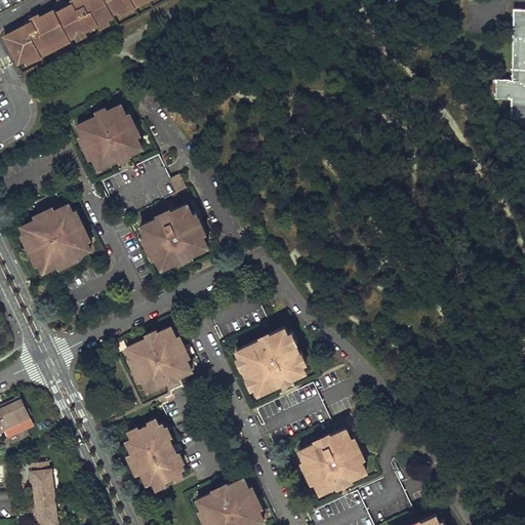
[(32,21),(4,35),(18,62),(25,59),(26,63),(38,55),(36,52),(52,43),(54,47),(64,42),(62,38),(68,35),(69,38),(75,35),(77,39),(85,34),(83,30),(97,23),(99,27),(109,22),(107,17),(113,14),(112,12),(119,9),(121,13),(132,7),(130,3),(135,0),(71,0),(73,3),(55,11),(53,8),(40,15),(38,12),(30,16),(32,21)]
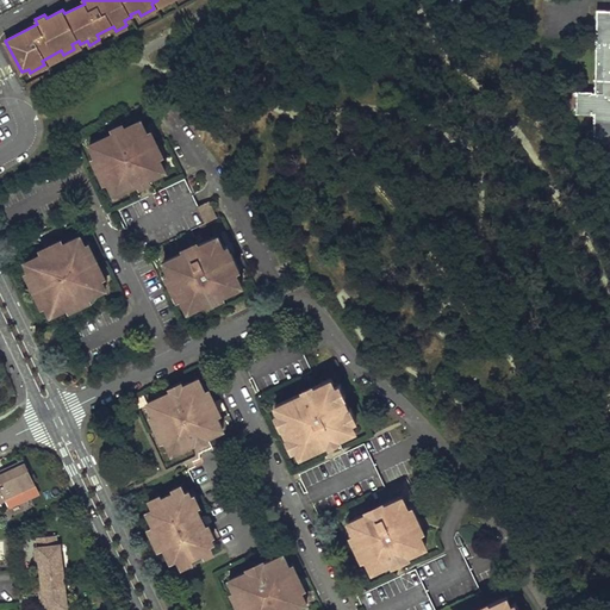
[(595,142),(609,141),(609,10),(597,10),(596,91),(577,91),(576,113),(596,113),(595,142)]
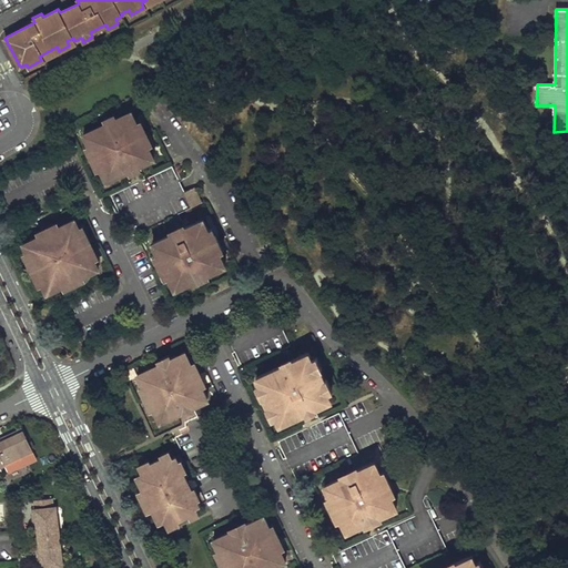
[(105,123),(82,134),(88,146),(84,148),(95,171),(99,169),(105,181),(128,171),(129,174),(140,169),(138,165),(153,158),(148,145),(151,144),(140,121),(137,123),(131,111),(115,118),(114,114),(104,120),(105,123)]
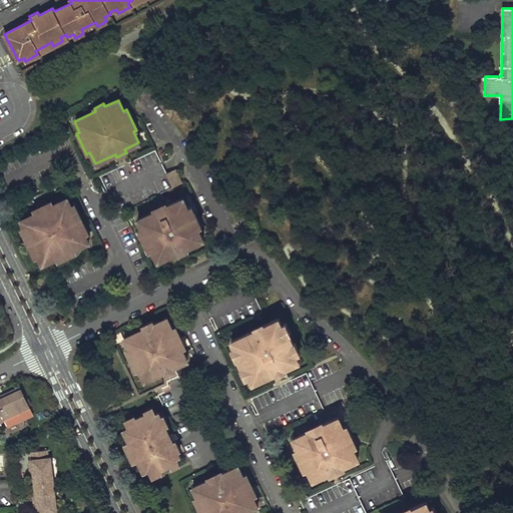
[(171,187),(182,182),(175,167),(164,172),(171,187)]
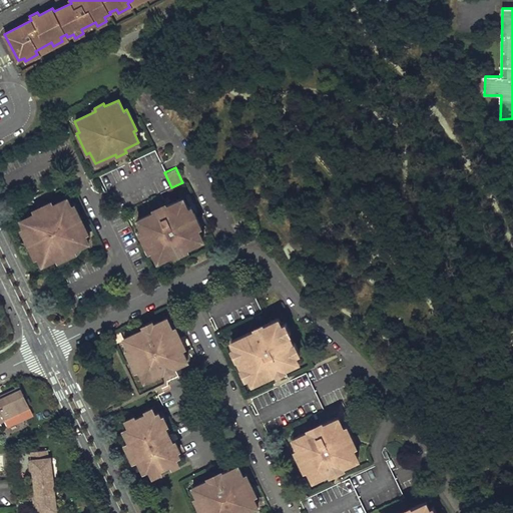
[(182,197),(137,218),(141,228),(138,230),(148,251),(151,249),(156,261),(202,238),(196,227),(200,225),(191,205),(187,207),(182,197)]
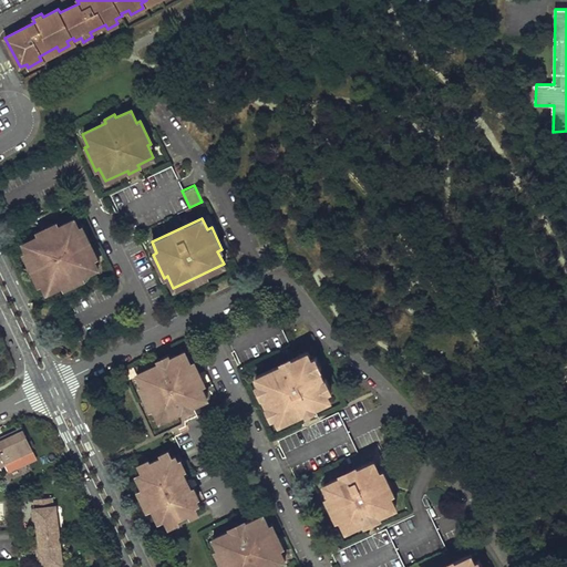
[(59,226),(57,222),(37,232),(39,236),(23,244),(27,253),(24,254),(40,285),(42,284),(47,292),(62,285),(64,288),(84,278),(83,275),(98,268),(93,258),(98,257),(82,224),(78,226),(74,219),(59,226)]
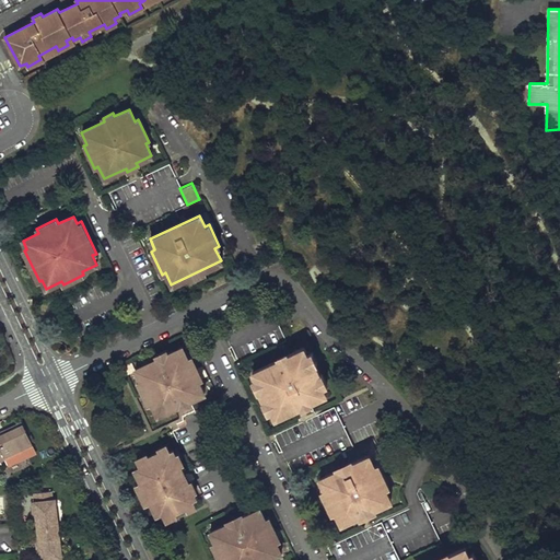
[(158,359),(136,369),(141,382),(138,383),(149,406),(152,405),(158,416),(179,405),(182,409),(191,404),(190,399),(205,393),(198,381),(201,378),(191,357),(187,358),(182,347),(167,353),(166,350),(156,354),(158,359)]
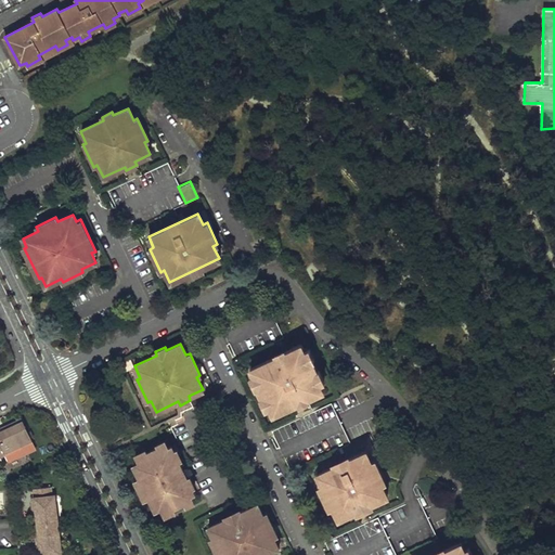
[(299,344),(250,366),(255,376),(250,378),(255,388),(256,388),(261,398),(260,399),(265,409),(269,407),(272,413),(322,390),(319,383),(323,381),(319,371),(317,371),(312,361),(313,360),(308,350),(304,352),(299,344)]
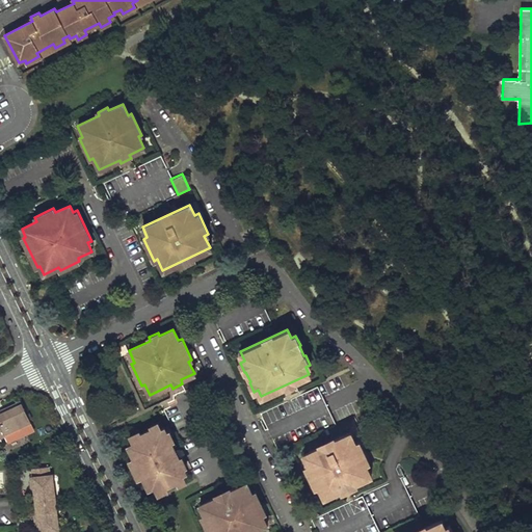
[(33,429),(21,403),(0,411),(0,435),(3,434),(7,442),(33,429)]
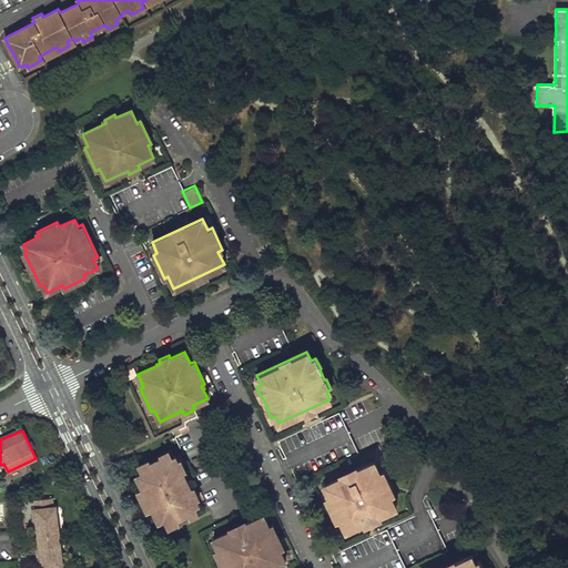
[(149,460),(139,465),(142,472),(137,475),(143,489),(139,492),(148,510),(152,508),(159,521),(164,519),(166,525),(190,514),(191,516),(199,513),(195,506),(199,504),(196,498),(198,497),(193,488),(192,488),(182,469),(184,469),(181,459),(179,460),(175,455),(172,457),(169,452),(162,455),(163,457),(150,463),(149,460)]
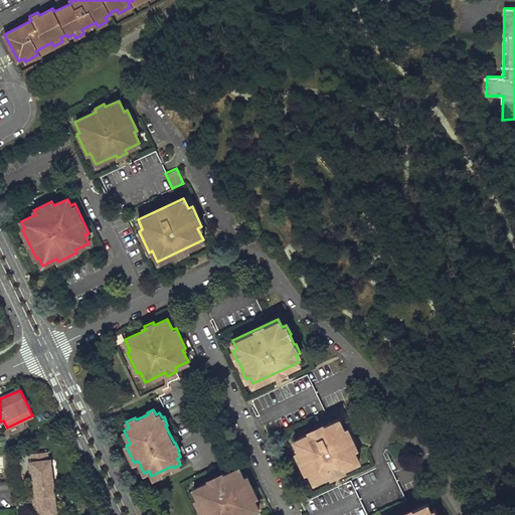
[(339,417),(294,440),(299,450),(296,451),(306,472),(308,471),(313,481),(359,459),(354,449),(357,447),(348,425),(344,427),(339,417)]
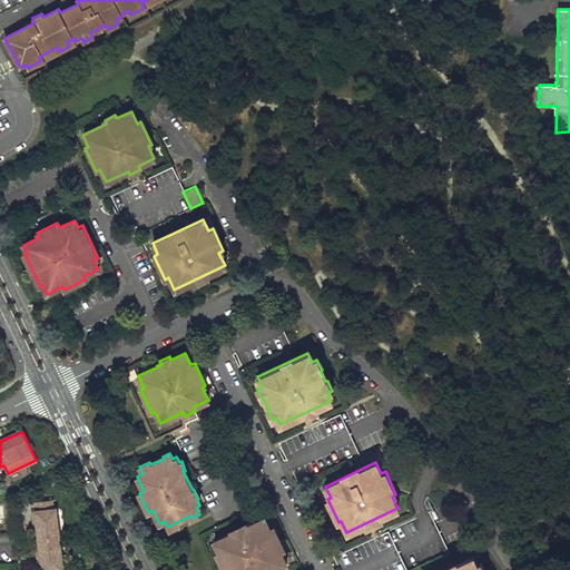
[(38,533),(38,541),(59,539),(56,509),(53,509),(52,500),(33,502),(35,511),(31,511),(35,533),(38,533)]
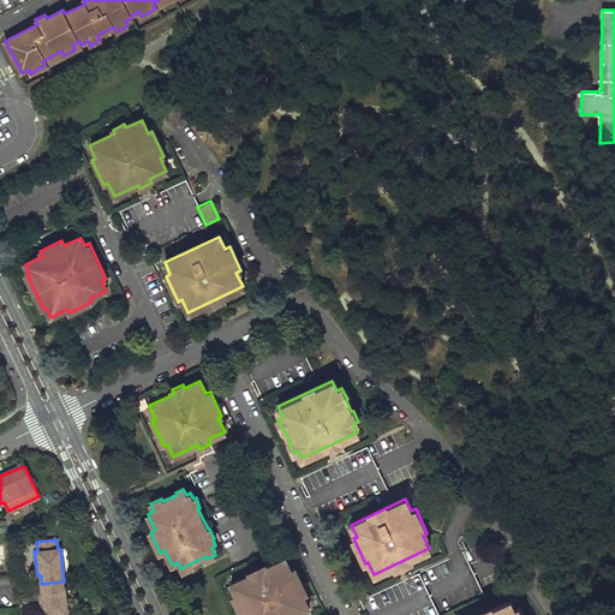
[(232,581),(238,596),(233,598),(240,614),(294,614),(310,608),(303,593),(306,592),(296,568),(292,569),(286,557),(232,581)]
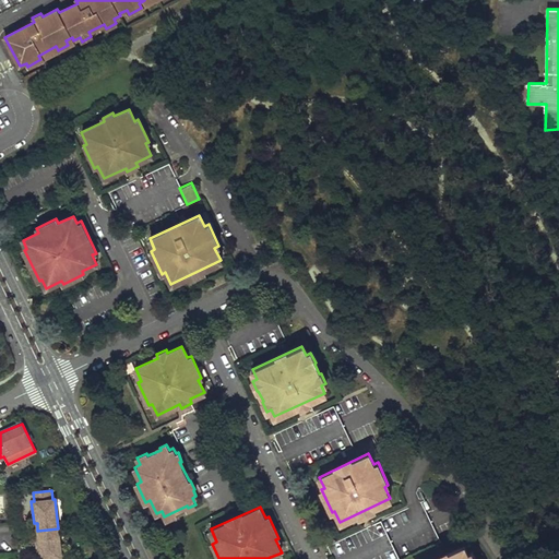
[(61,558),(58,528),(37,531),(38,538),(35,538),(37,558),(59,558),(61,558)]
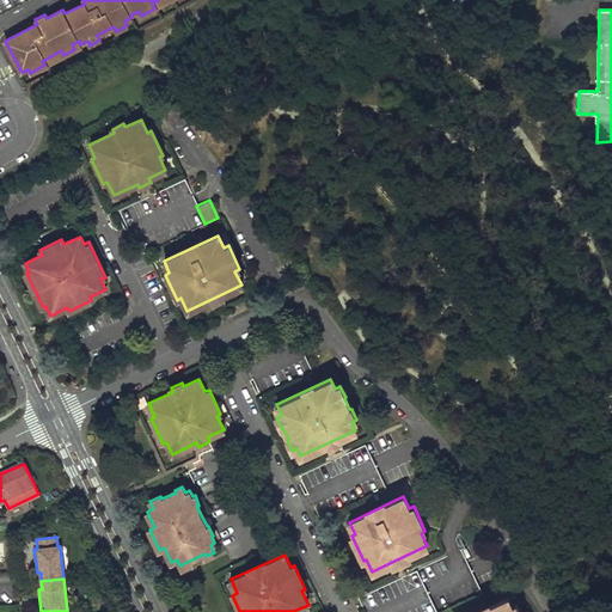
[(508,597),(475,611),(521,611),(518,603),(512,605),(508,597)]
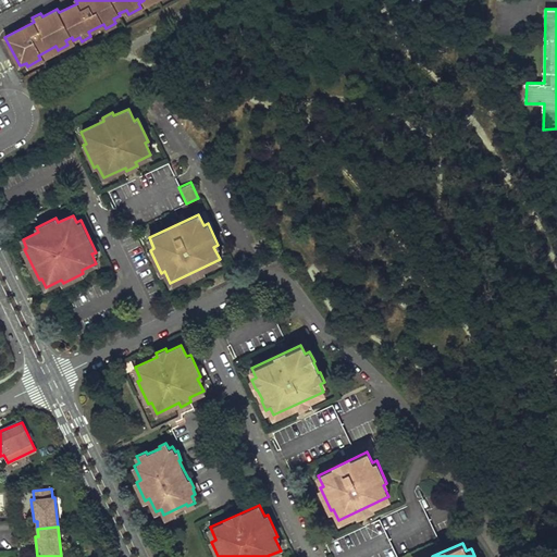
All buildings are outlined.
